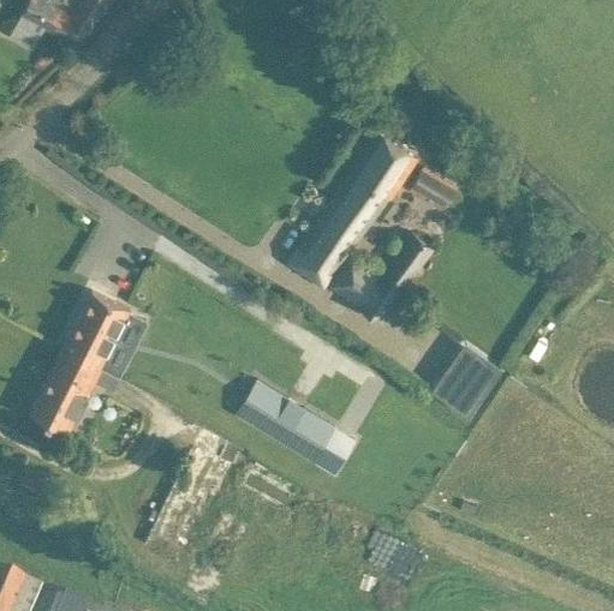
[(29,0),(11,35),(10,36),(34,49),(46,28),(78,45),(111,0),(75,0),(67,13),(47,1),(43,0),(29,0)]
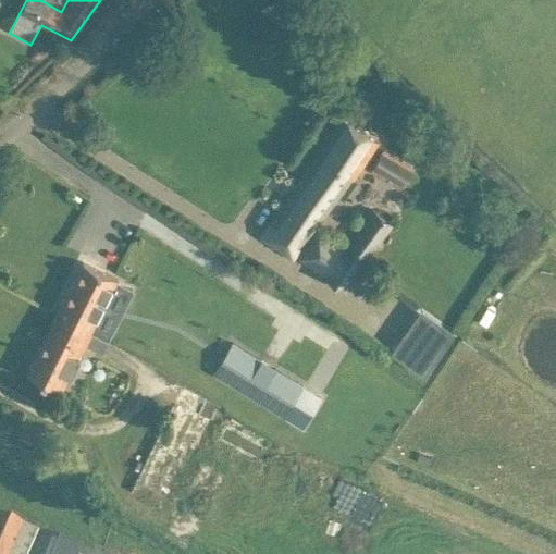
[(378,143),(359,131),(341,119),(262,238),(294,259),(358,173),(378,143)]
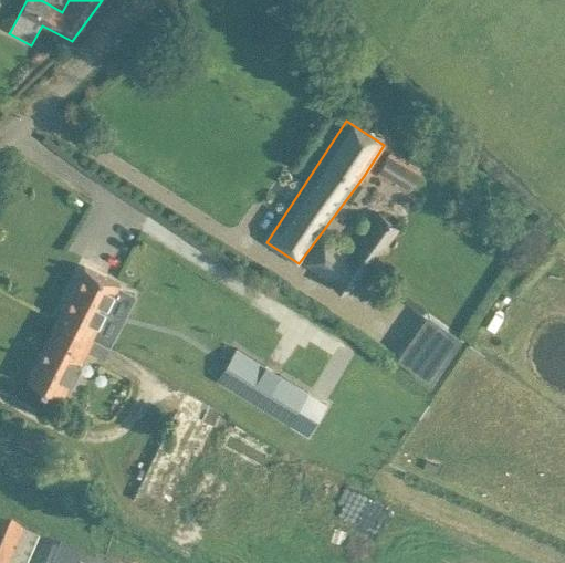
[(410,191),(419,177),(388,157),(379,173),(410,191)]
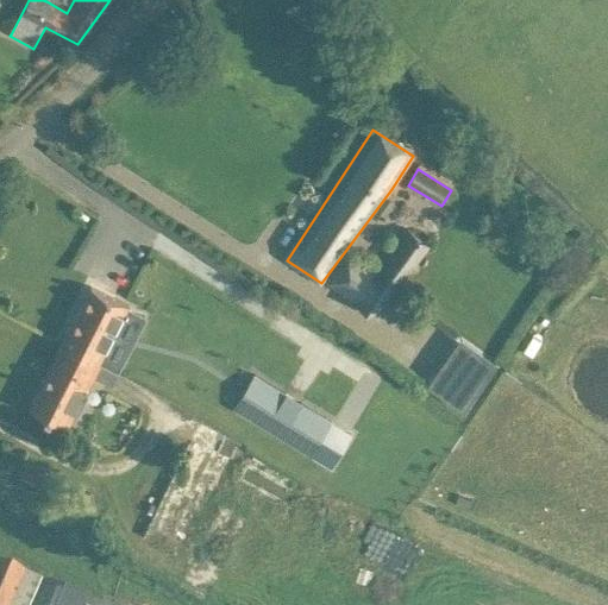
[(430,247),(409,232),(378,273),(349,251),(326,283),(357,306),(358,302),(393,327),(411,302),(396,292),(430,247)]
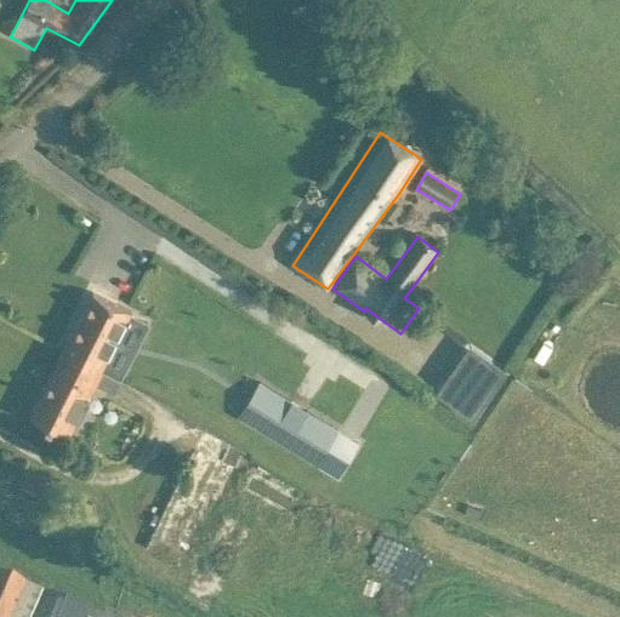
[(94,295),(64,353),(104,373),(134,315),(94,295)]
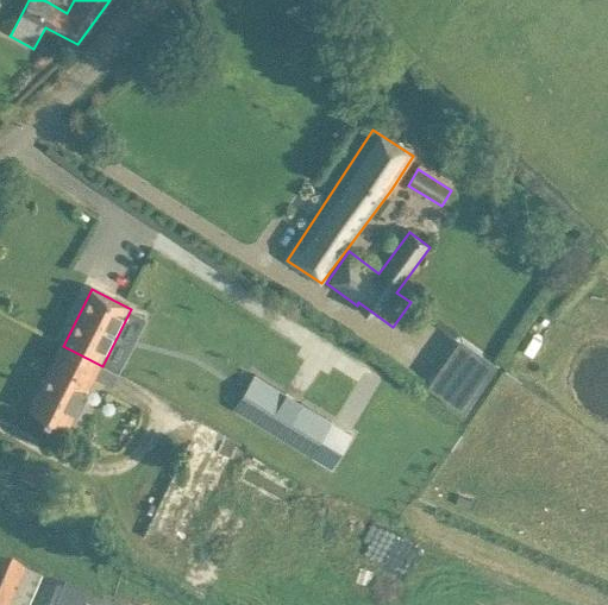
[(30,409),(69,429),(102,366),(63,346),(30,409)]
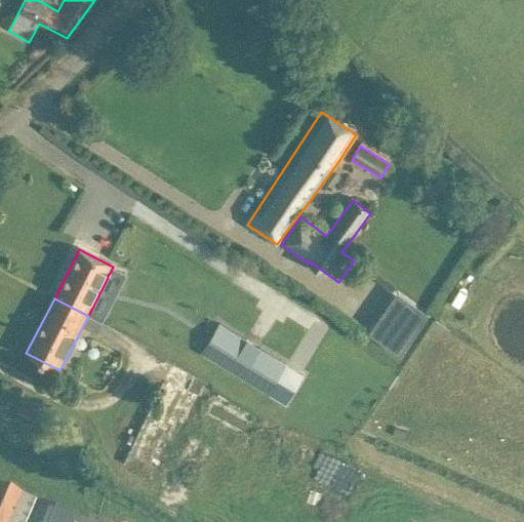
[(205,352),(202,358),(218,367),(269,396),(272,390),(286,364),(262,350),(246,342),(222,327),(219,326),(205,352)]
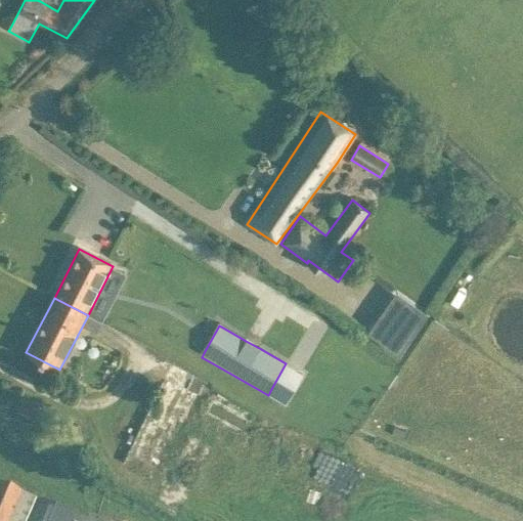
[(179,422),(187,426),(209,383),(175,366),(128,461),(154,474),(179,422)]
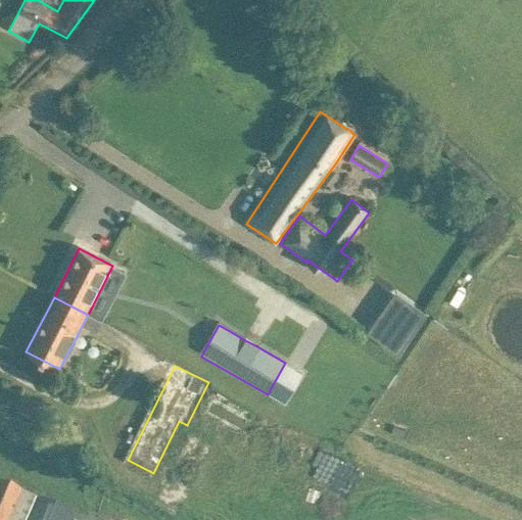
[(0,486),(0,519),(13,519),(25,498),(0,486)]
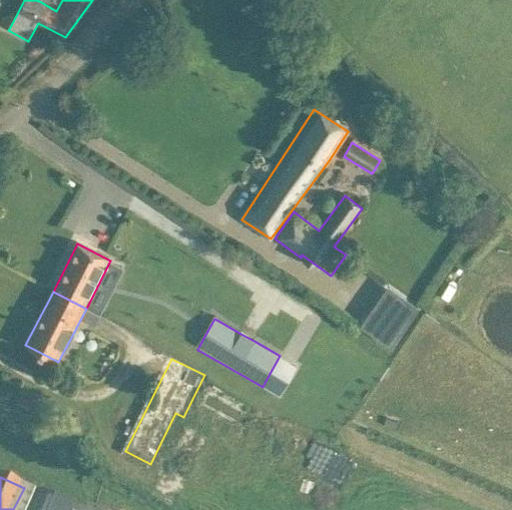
[(77,509),(41,494),(33,509),(77,509)]
